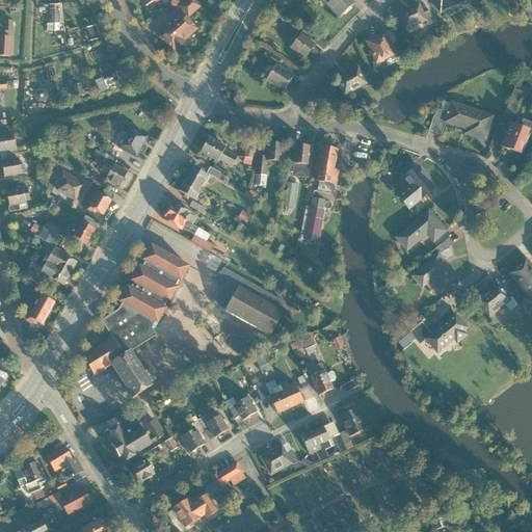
[(191,0),(185,0),(178,7),(187,18),(198,7),(191,0)]
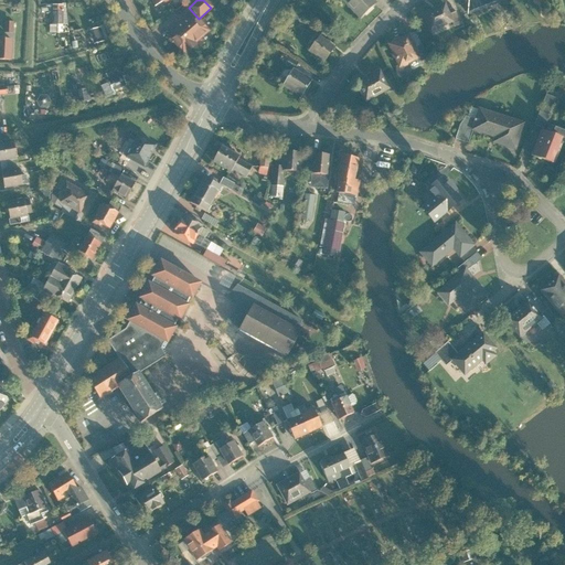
[(375,4),(371,0),(340,0),(359,19),(375,4)]
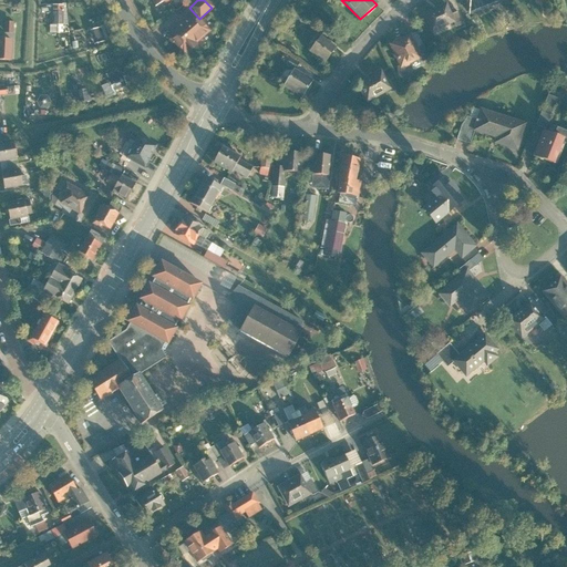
[(497,0),(462,0),(468,17),(500,4),(497,0)]
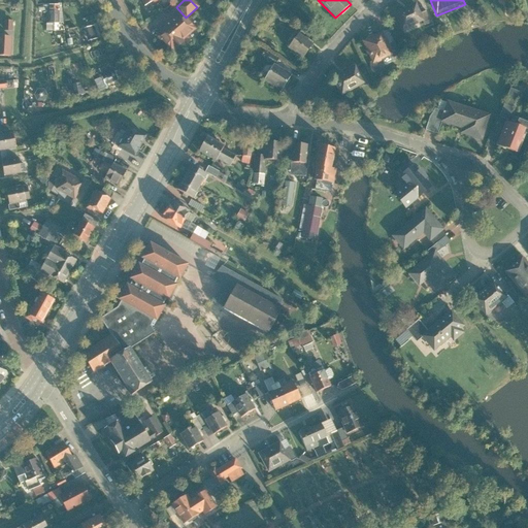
[(60,4),(48,4),(48,22),(60,22),(60,4)]
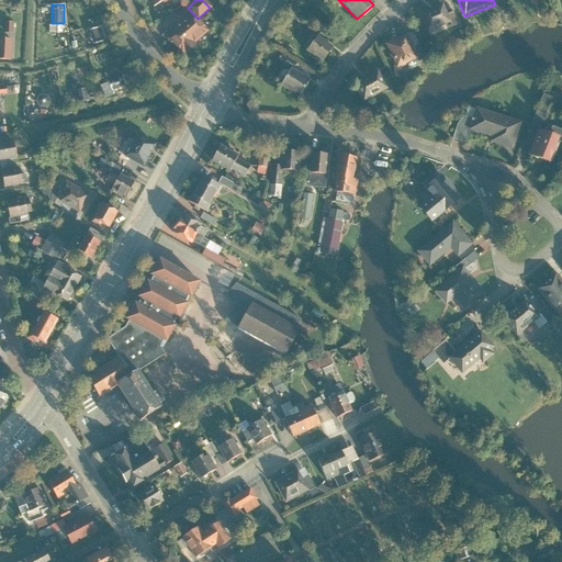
[(442,4),(419,14),(428,33),(449,24),(451,23),(447,15),(442,4)]
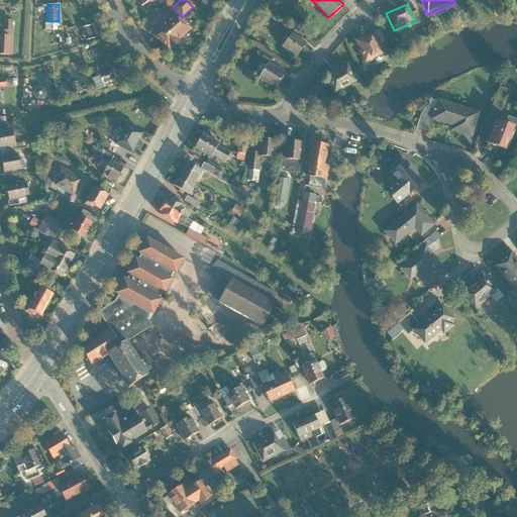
[(417,11),(411,14),(415,21),(413,22),(415,26),(422,23),(417,11)]
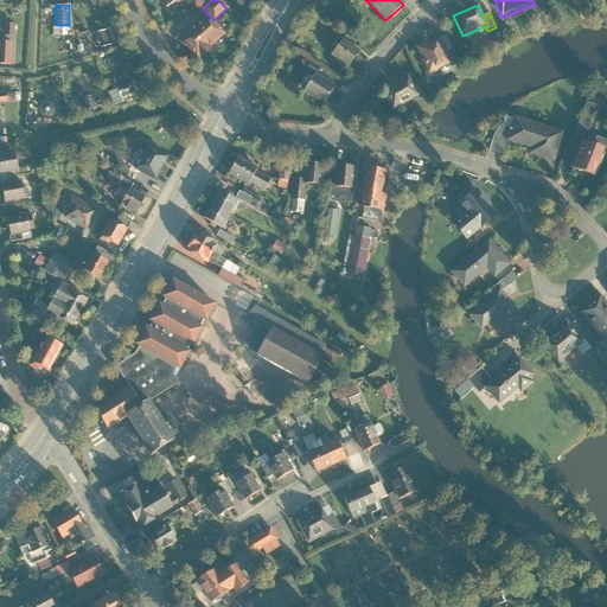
[(223,33),(205,14),(178,38),(196,57),(197,56),(198,58),(210,48),(208,46),(223,33)]
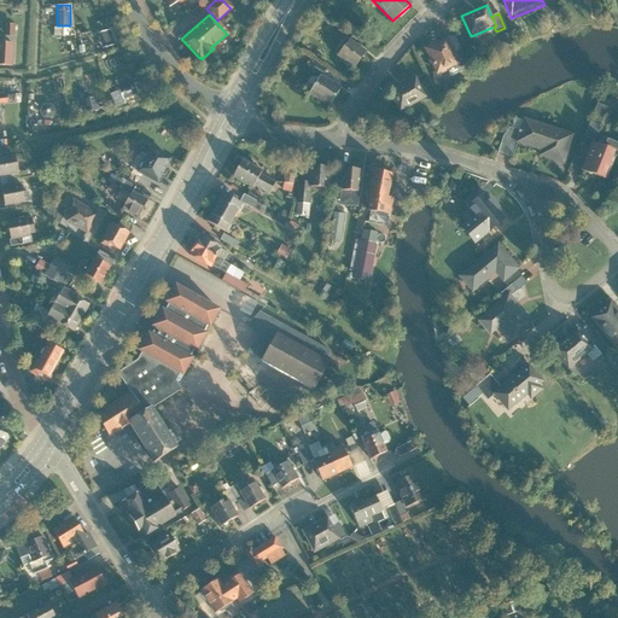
[(324,27),(334,25),(333,16),(322,17),(324,27)]
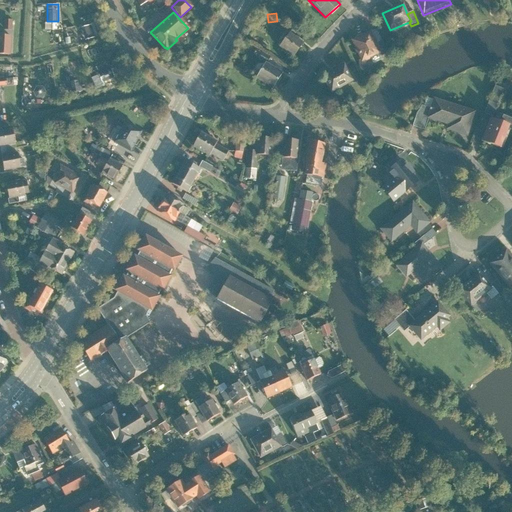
[(3,29),(12,29),(12,19),(4,19),(3,29)]
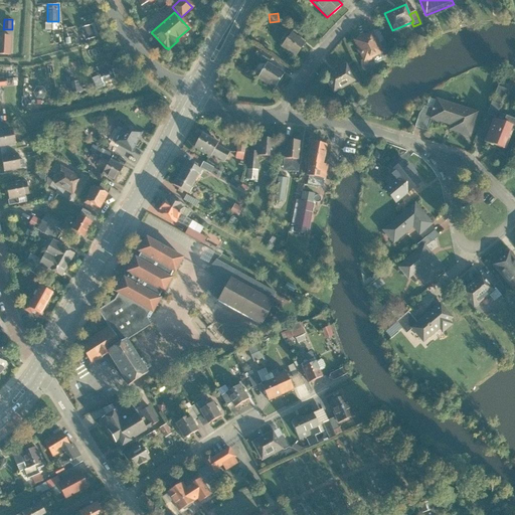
[(82,26),(86,39),(98,35),(95,23),(82,26)]
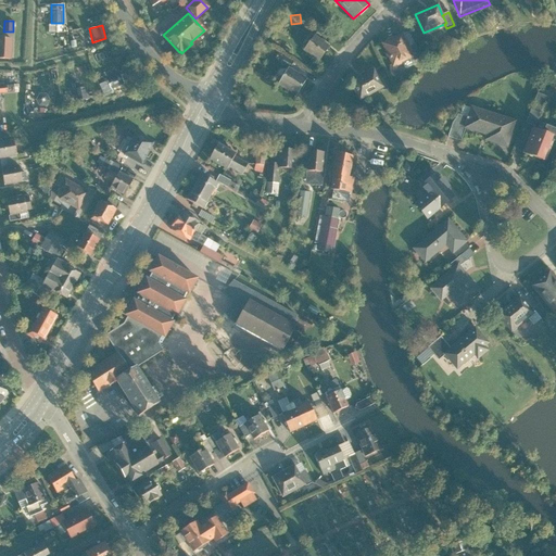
[(401,36),(381,45),(392,67),(412,59),(406,49),(401,36)]
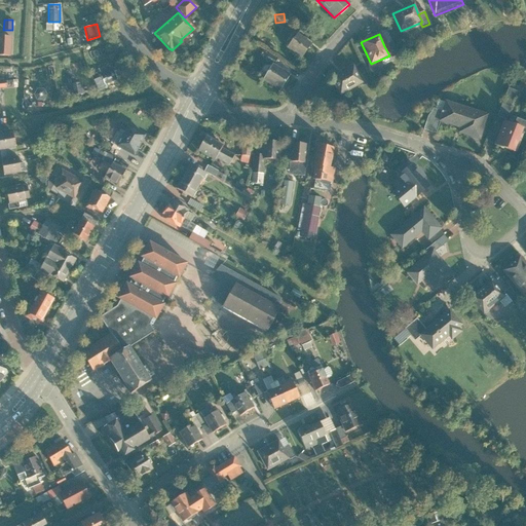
[(0,36),(0,42),(0,47),(0,54),(11,57),(13,37),(1,36),(0,36)]
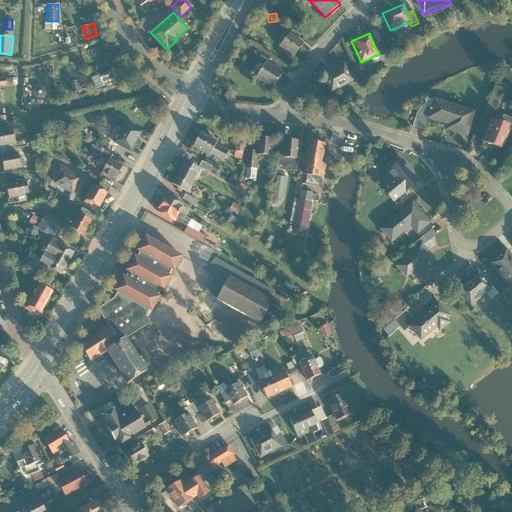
[(302,45),(289,35),(279,48),(292,57),(302,45)]
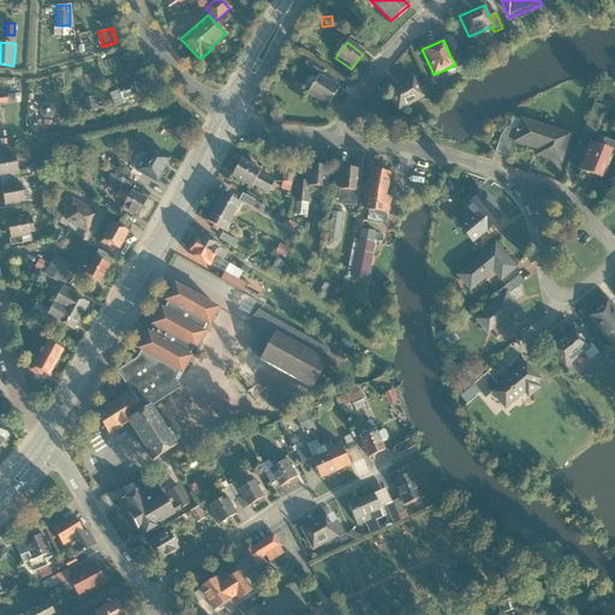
[(458,51),(449,54),(455,65),(457,70),(465,66),(458,51)]
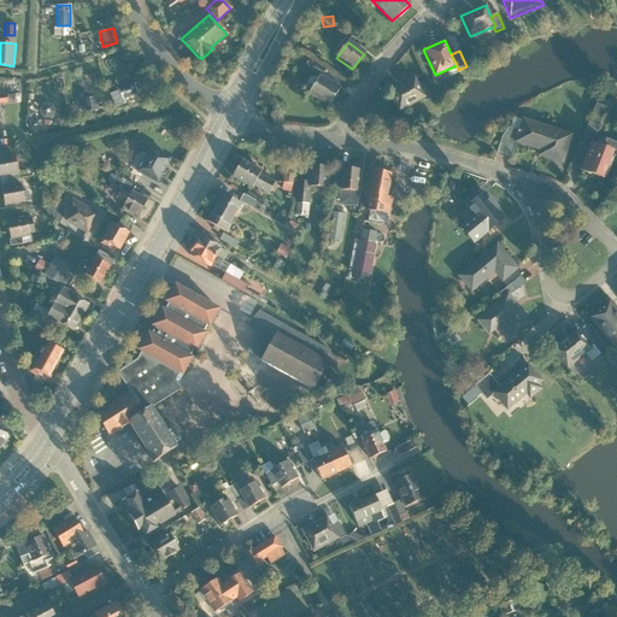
[(339,89),(319,78),(309,95),(328,107),(339,89)]
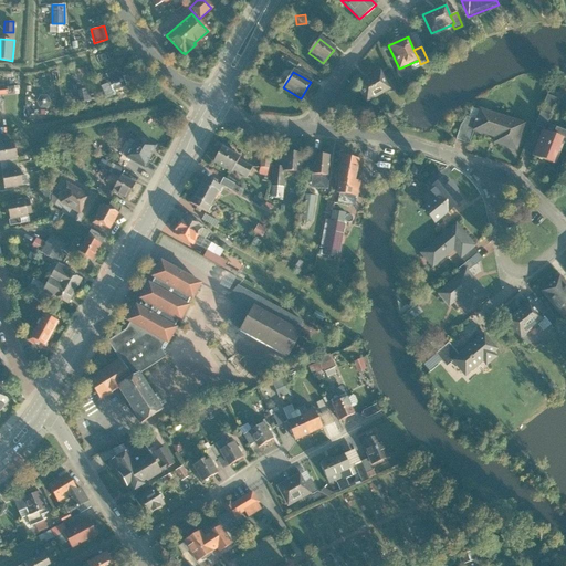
[(389,91),(379,72),(356,84),(366,103),(389,91)]
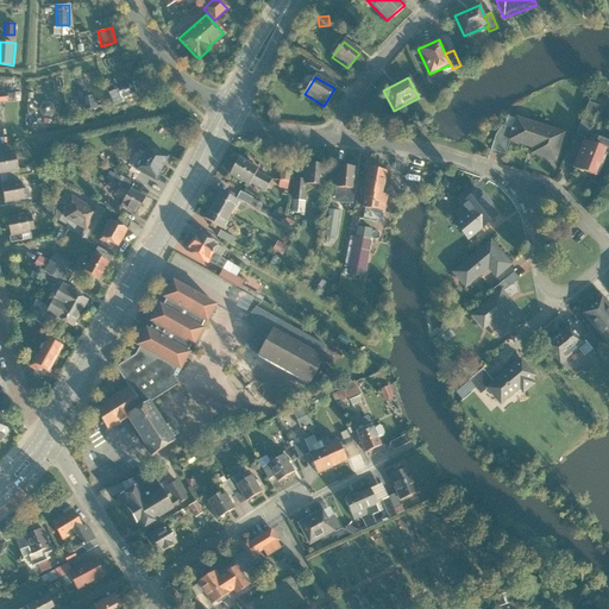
[(135,79),(107,88),(113,102),(139,93),(135,79)]
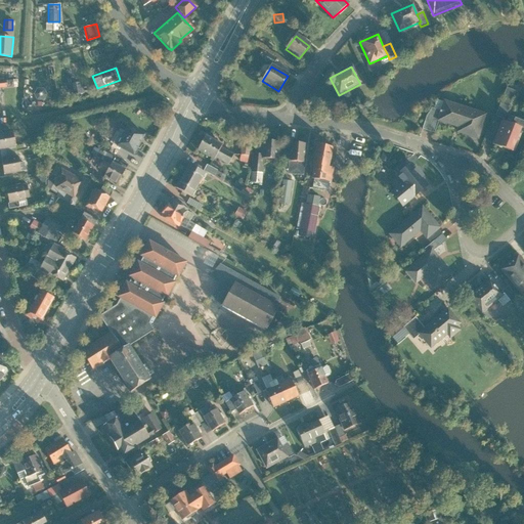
[(69,83),(69,94),(85,93),(84,82),(69,83)]
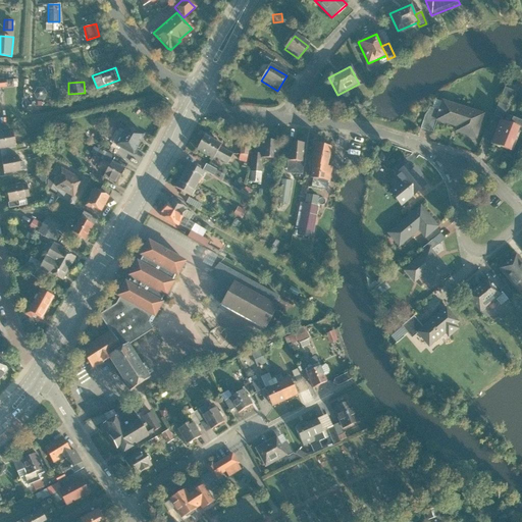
[(484,115),(441,102),(438,111),(435,121),(436,122),(457,128),(455,134),(476,140),(484,115)]
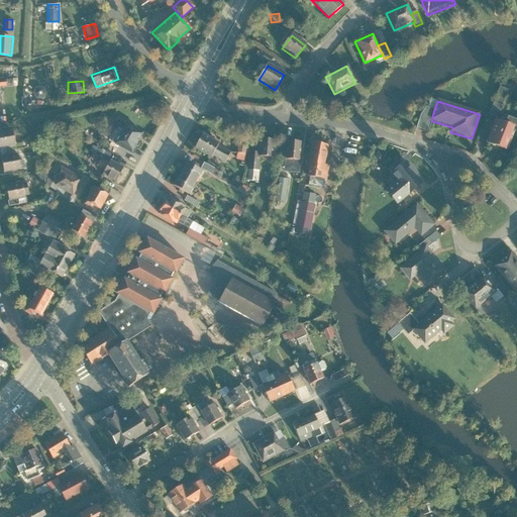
[(497,118),(502,106),(494,104),(490,115),(497,118)]
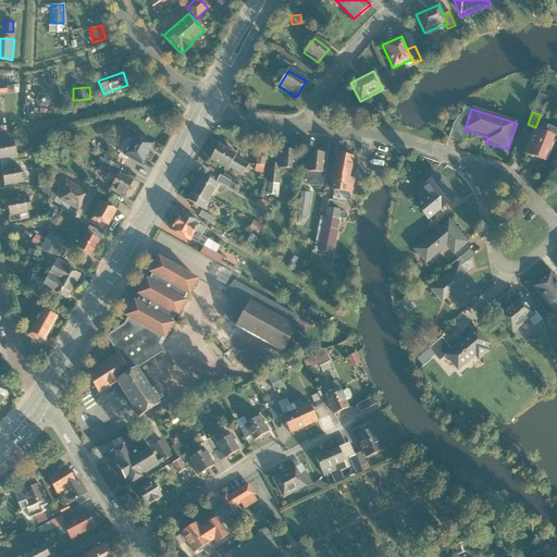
[(465,130),(468,119),(459,116),(454,124),(449,138),(461,143),(466,131),(465,130)]
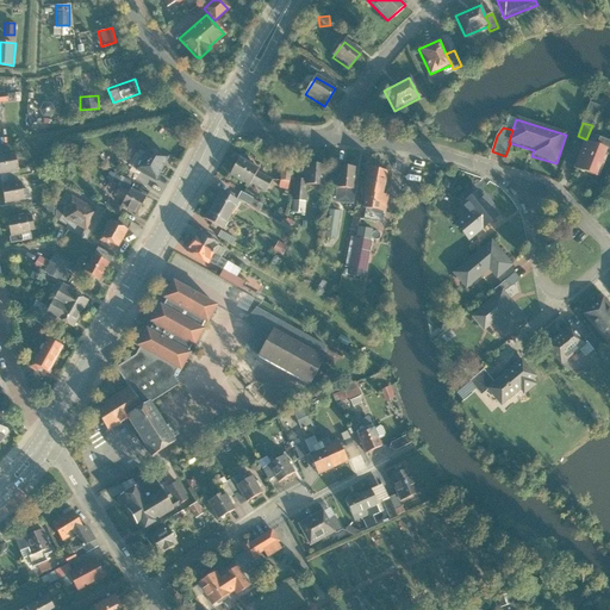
[(596,147),(586,143),(576,170),(598,179),(607,155),(609,156),(609,143),(599,138),(596,147)]
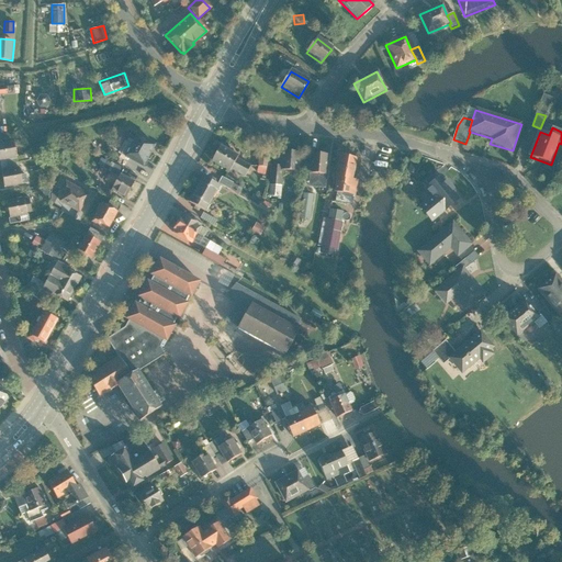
[(139,133),(124,158),(144,170),(159,144),(139,133)]
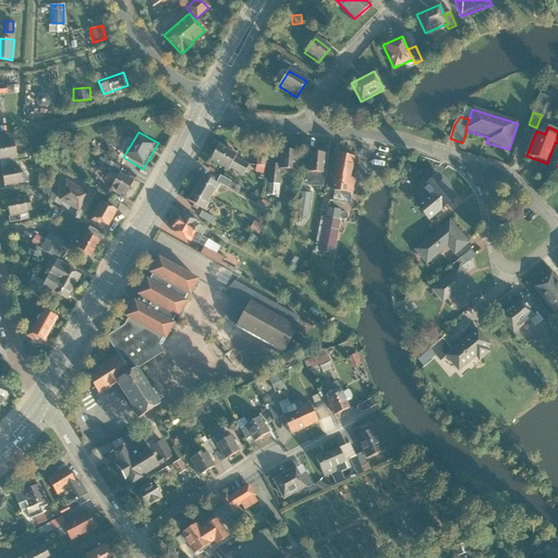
[(0,156),(17,153),(19,162),(22,162),(35,160),(34,149),(20,152),(17,140),(0,142),(0,156)]
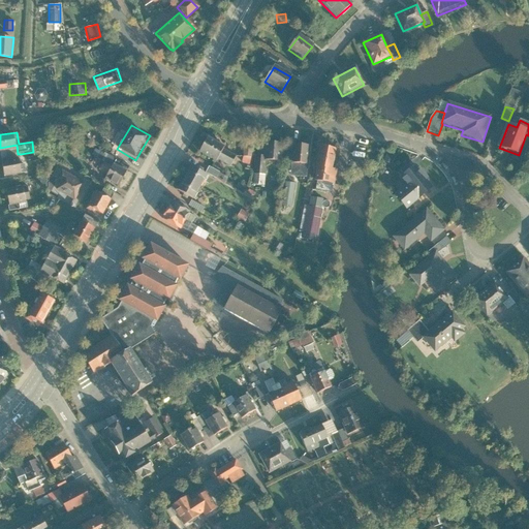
[(197,153),(215,162),(216,160),(229,167),(236,157),(222,150),(223,148),(206,137),(197,153)]
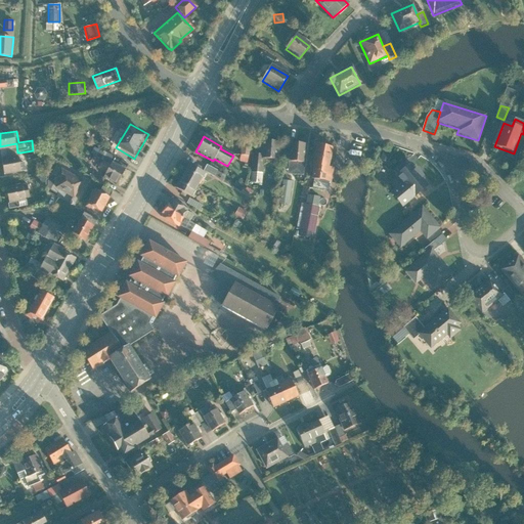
[(277,161),(278,142),(263,141),(262,160),(277,161)]
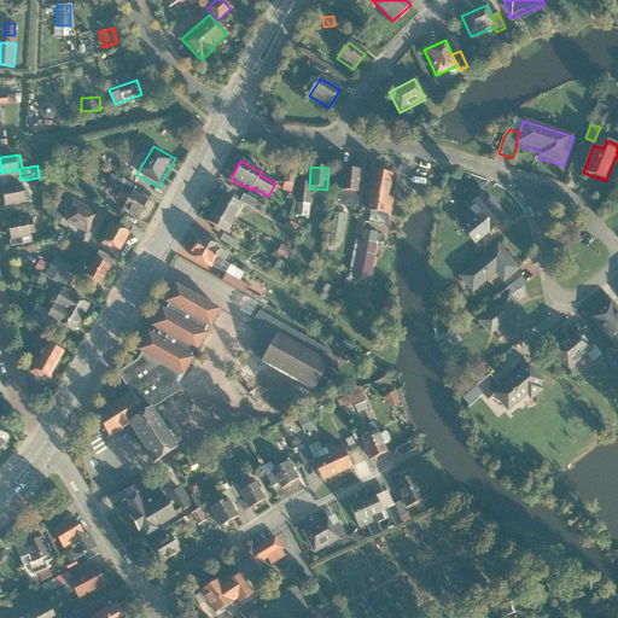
[(357,209),(361,172),(342,169),(338,208),(357,209)]
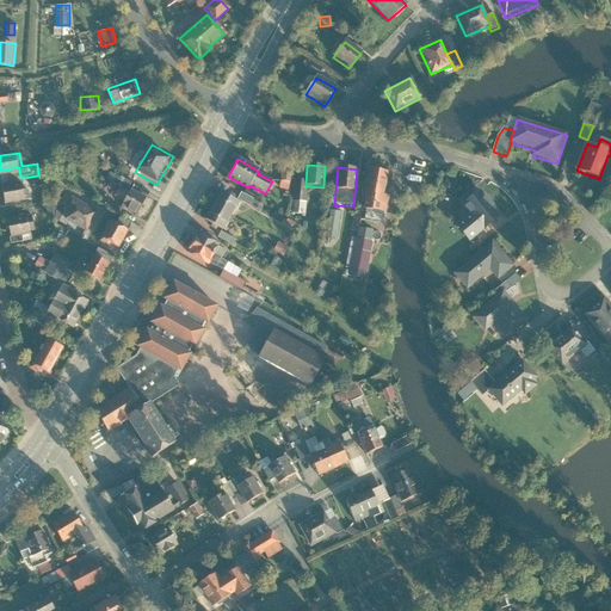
[(383,197),(387,174),(369,171),(364,196),(365,196),(363,210),(386,215),(388,198),(383,197)]
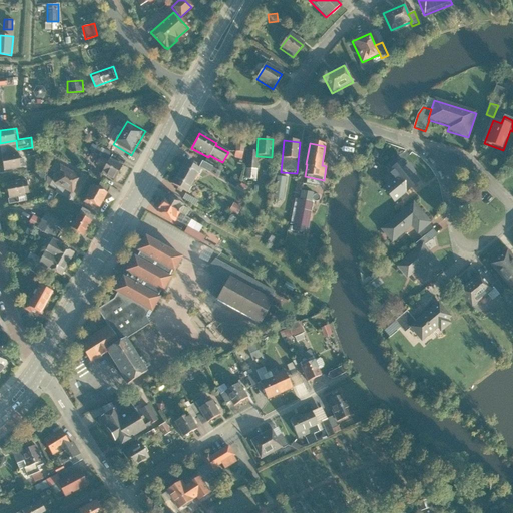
[(20,149),(17,149),(18,154),(2,157),(4,171),(23,168),(20,149)]
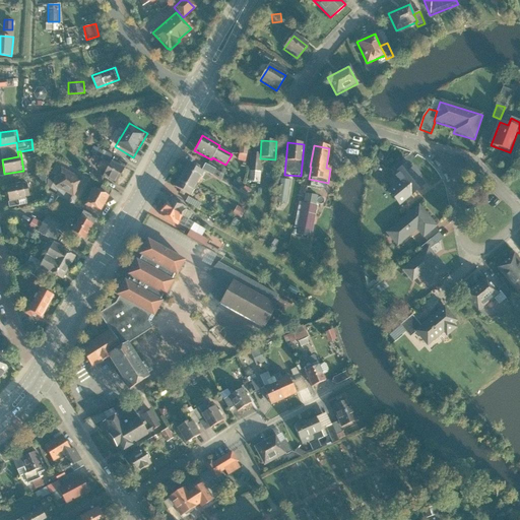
[(127,169),(105,155),(99,166),(108,171),(104,177),(118,185),(127,169)]
